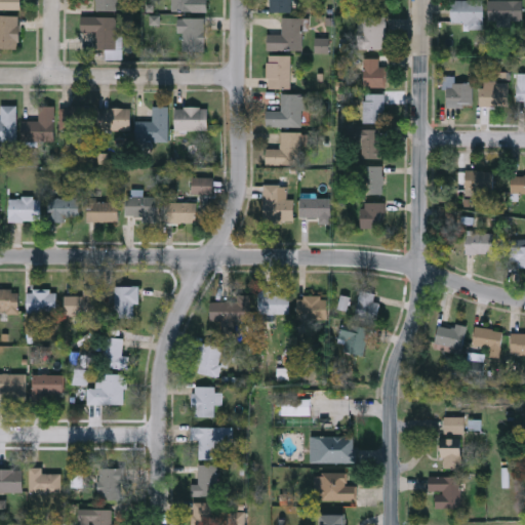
[(0,0),(0,10),(22,10),(21,0),(0,0)]
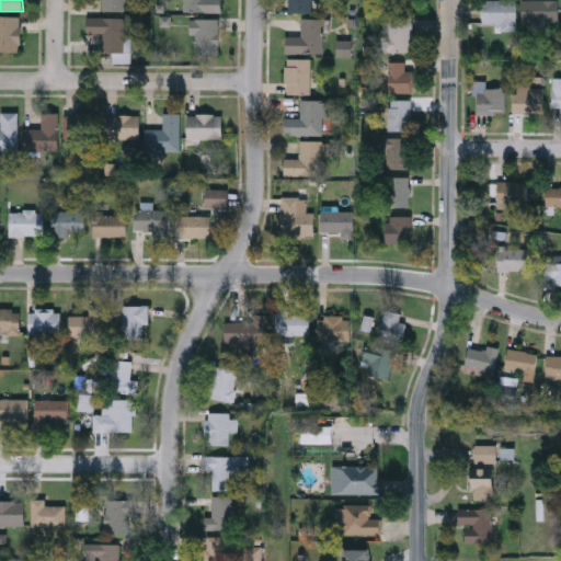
[(124,0),(124,9),(102,9),(102,0),(124,0)]
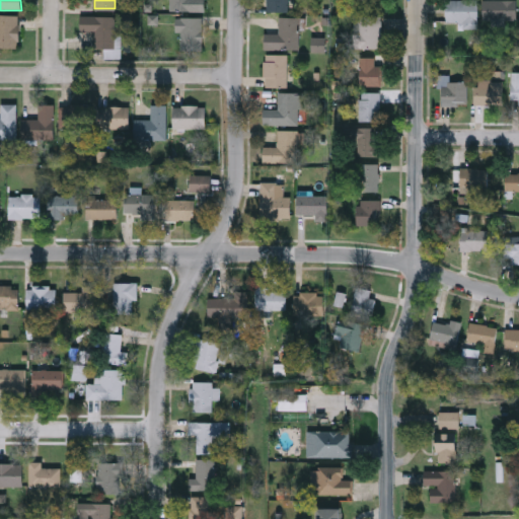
[(206,0),(206,9),(169,9),(169,0),(206,0)]
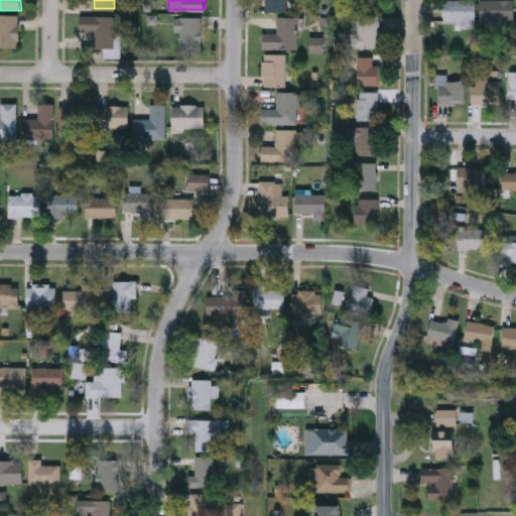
[(265,0),(287,0),(287,9),(265,9),(265,0)]
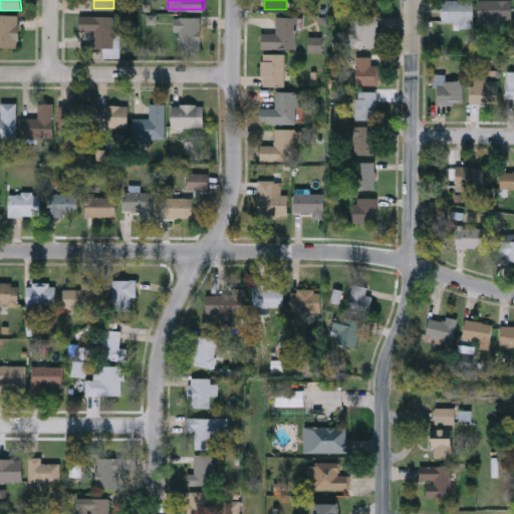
[(473,0),(473,25),(460,25),(460,20),(441,20),(441,0),(473,0)]
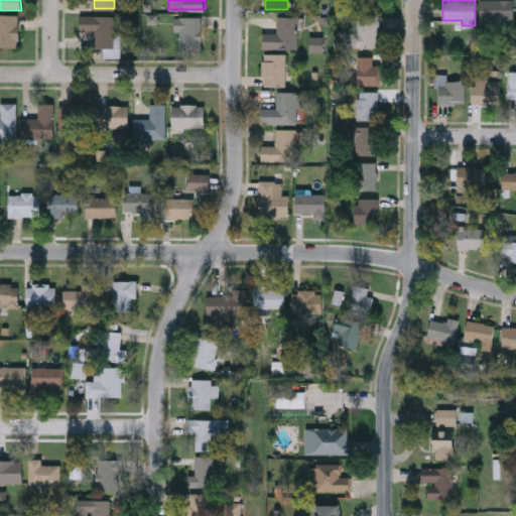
[(481,0),(514,0),(514,18),(481,18),(481,0)]
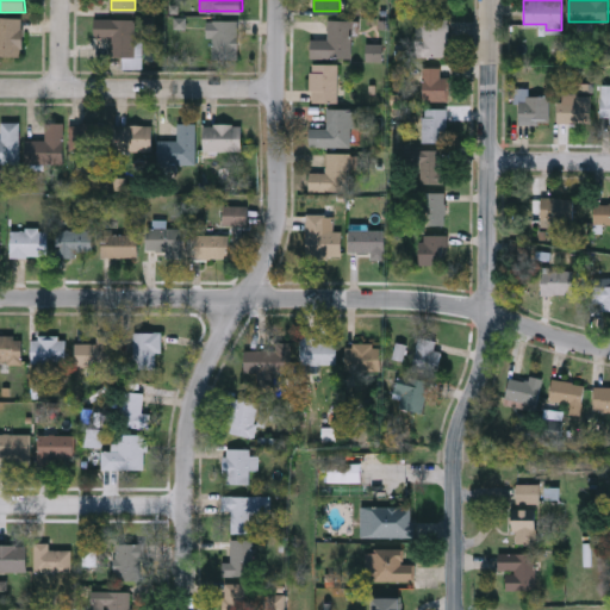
[(0,55),(0,16),(23,16),(23,55),(0,55)]
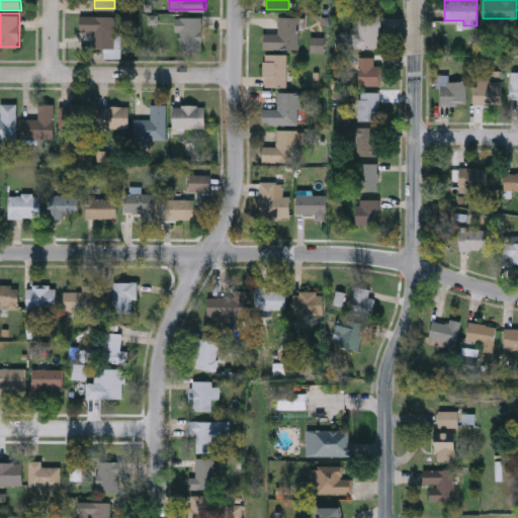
[(119,56),(104,56),(104,46),(94,46),(94,30),(79,30),(80,13),(114,14),(114,30),(120,30),(119,56)]
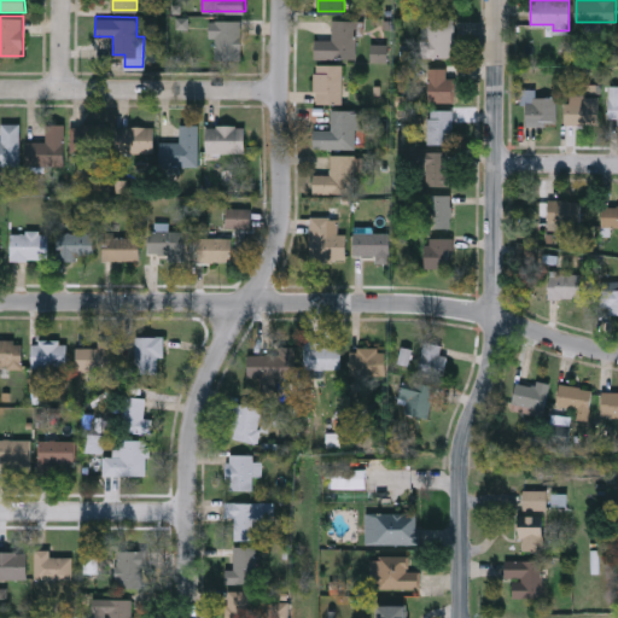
[(420,54),(420,17),(454,17),(454,54),(420,54)]
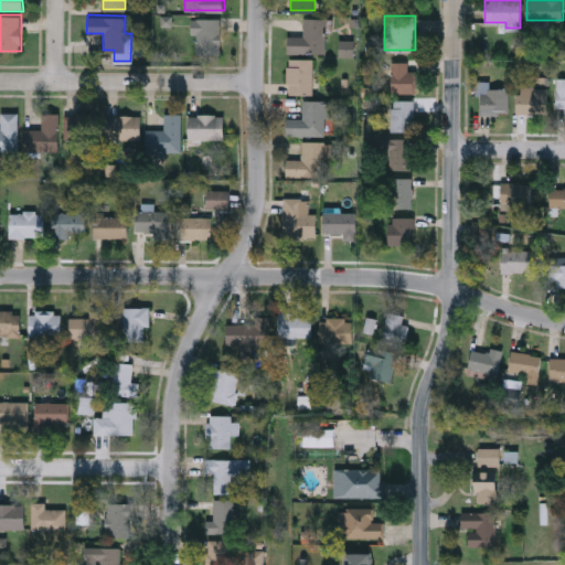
[(327,52),(287,52),(287,35),(302,35),(302,17),(327,17),(327,52)]
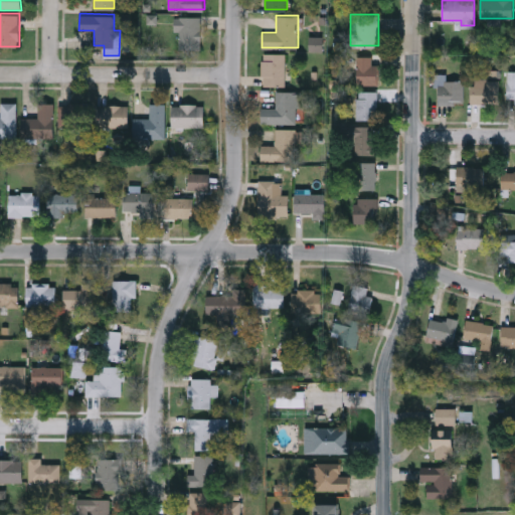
[(201,16),(201,48),(179,48),(179,16),(201,16)]
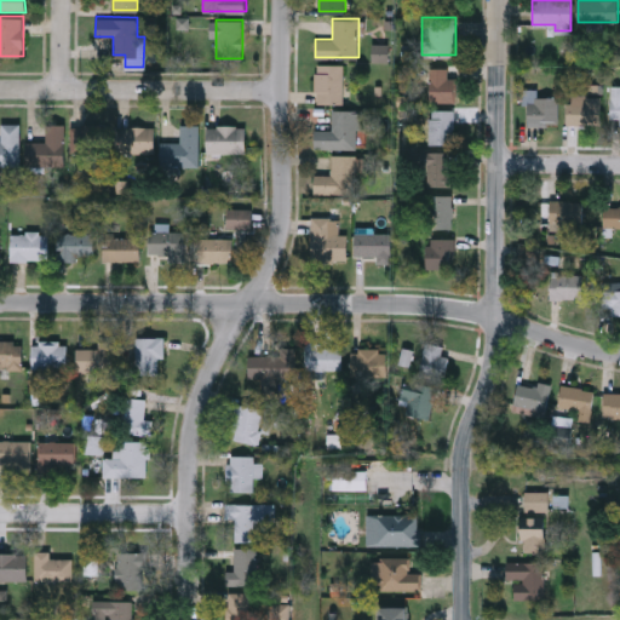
[(343,62),(343,102),(315,102),(315,62),(343,62)]
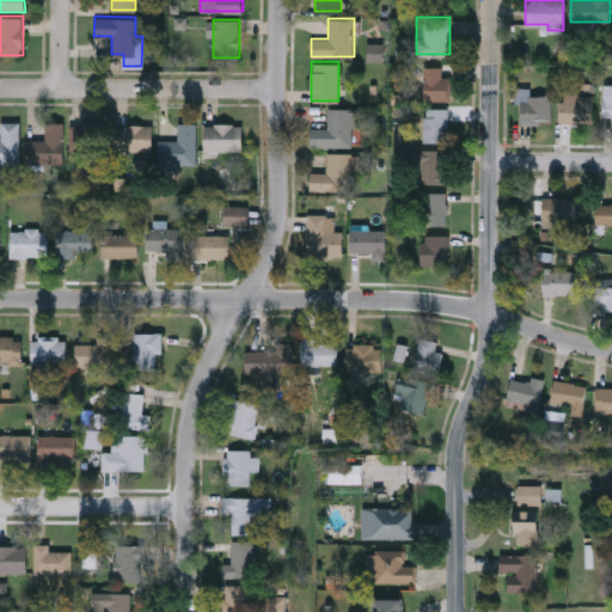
[(450,66),(450,99),(423,99),(423,66),(450,66)]
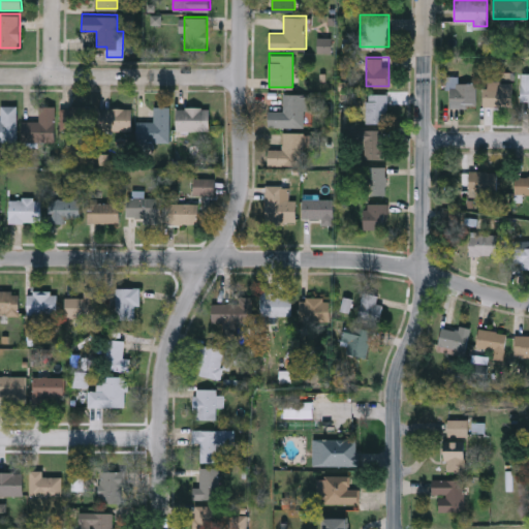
[(476,105),(450,105),(450,83),(476,83),(476,105)]
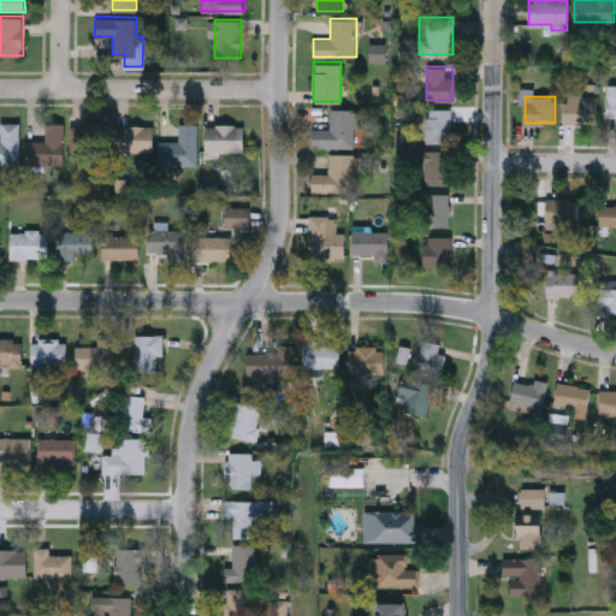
[(563,123),(563,99),(597,99),(597,123),(563,123)]
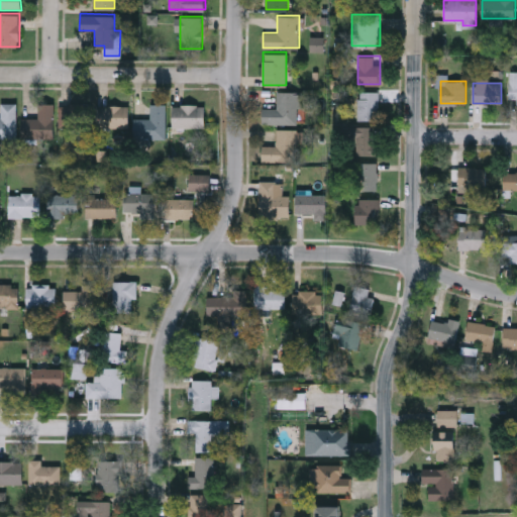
[(263,123),(263,107),(277,108),(277,91),(301,91),(300,123),(263,123)]
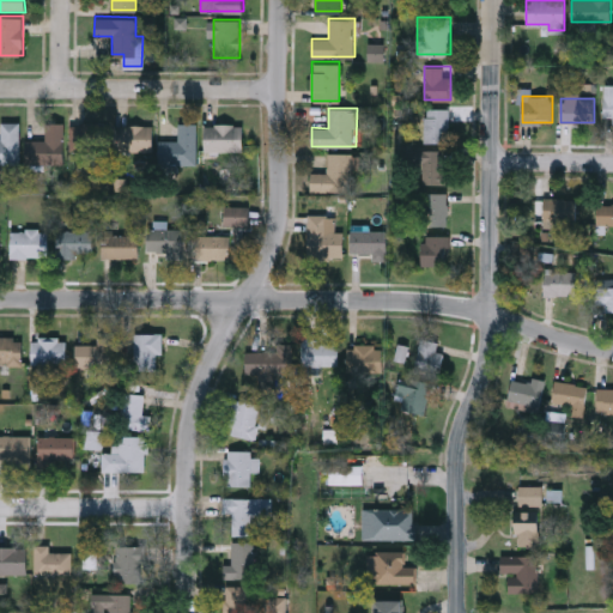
[(448,108),(448,141),(424,141),(424,108),(448,108)]
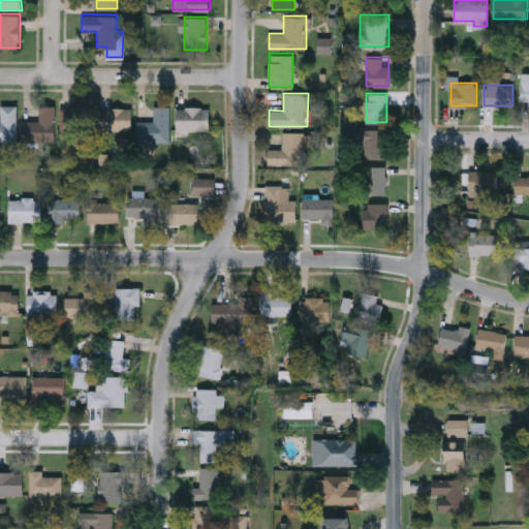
[(17,104),(17,141),(0,141),(0,120),(1,120),(1,104),(17,104)]
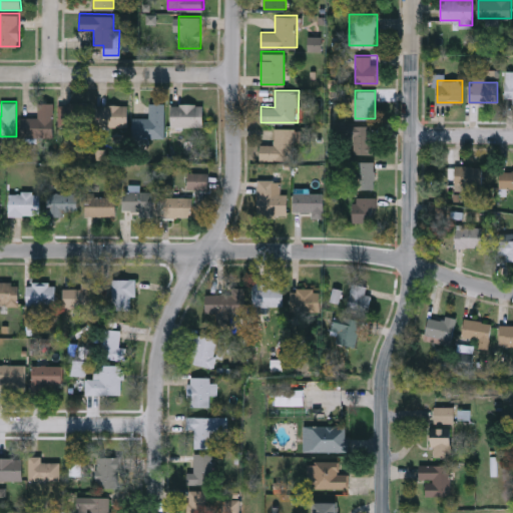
[(54,101),(54,137),(22,137),(22,116),(38,116),(38,101),(54,101)]
